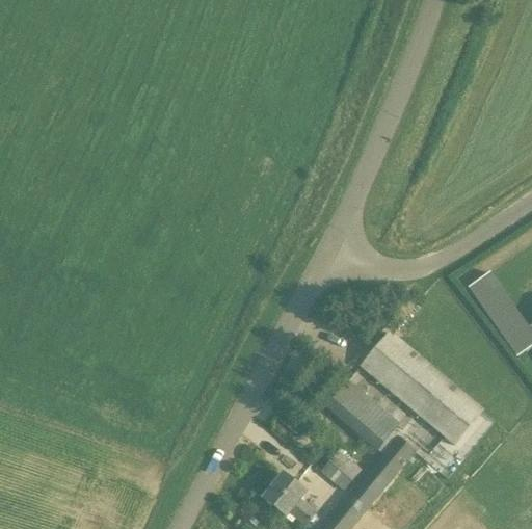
[(484,408),(390,328),(375,345),(358,366),(453,445),(482,410),(484,408)]
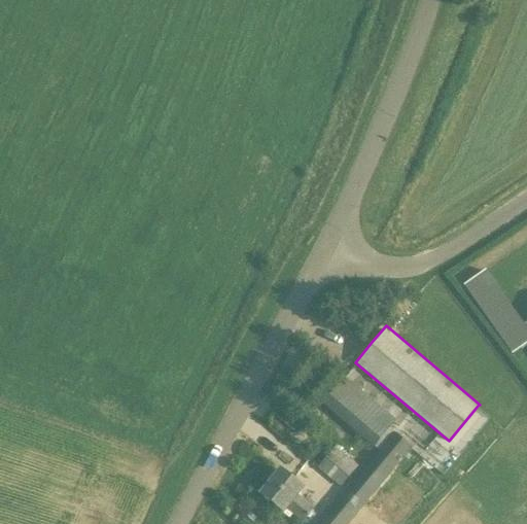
[(418,451),(412,446),(389,426),(396,419),(345,375),(322,403),(335,413),(374,446),(374,445),(378,448),(314,523),(346,523),(362,505),(374,492),(407,453),(412,458),(418,451)]
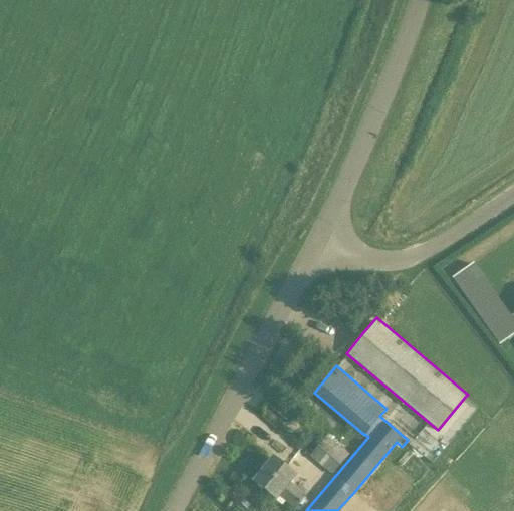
[(309,454),(331,472),(351,448),(345,443),(349,440),(333,426),(309,454)]
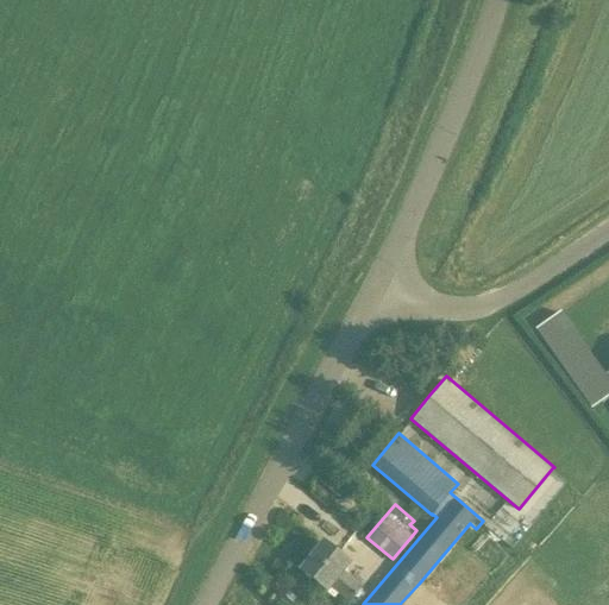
[(300,568),(327,590),(333,596),(337,591),(350,602),(363,585),(344,569),(350,561),(322,540),(300,568)]
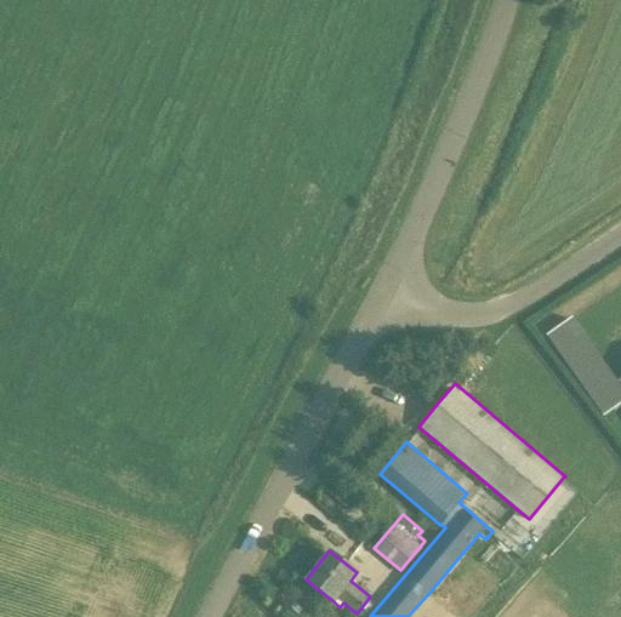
[(440,580),(427,595),(442,607),(455,592),(440,580)]
